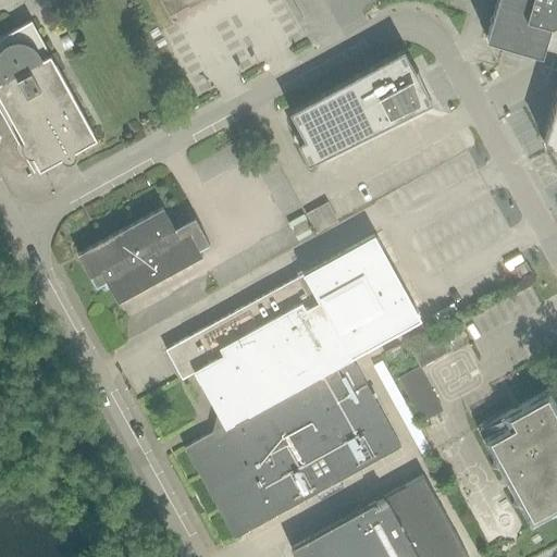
[(160,0),(169,15),(197,0),(160,0)]
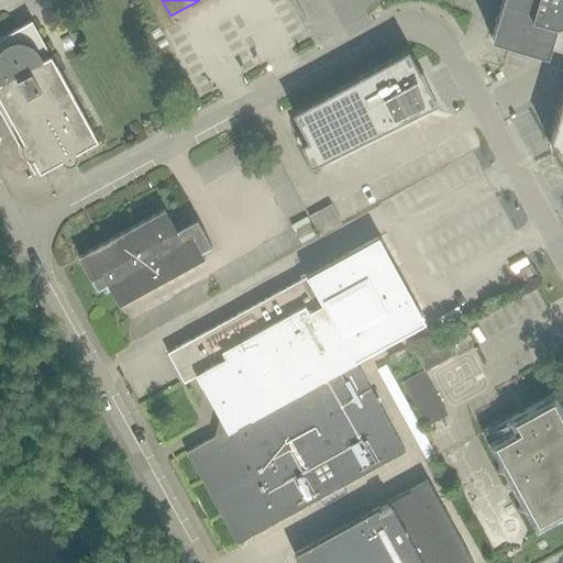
[(562,0),(500,0),(490,37),(547,54),(550,45),(562,48),(562,0)]
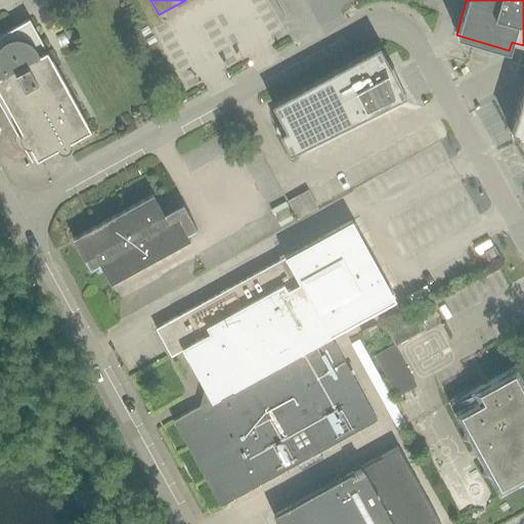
[(69,150),(71,147),(71,143),(71,142),(90,131),(29,18),(0,34),(0,93),(37,161),(56,149),(57,150),(61,153),(66,153),(69,150)]
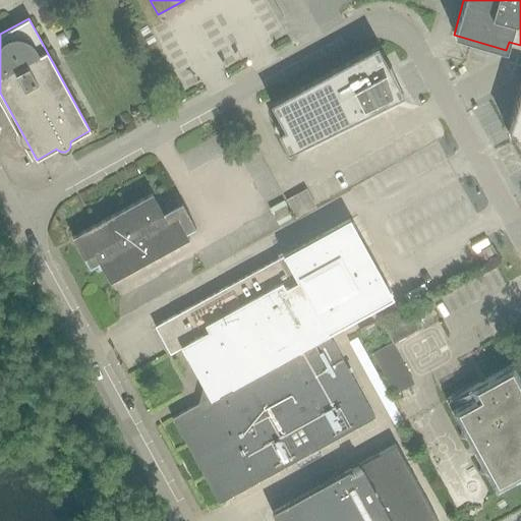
[(377,46),(271,104),(285,129),(278,133),(288,152),(403,95),(377,46)]
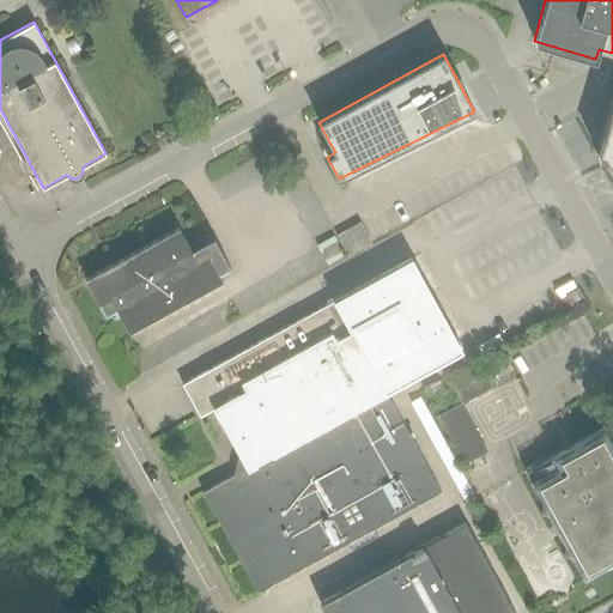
[(612,161),(612,101),(598,156),(612,161)]
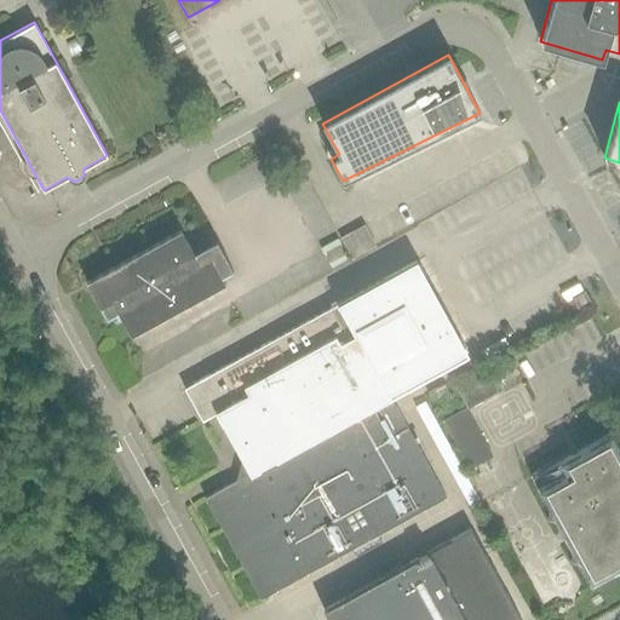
[(352,260),(377,247),(365,225),(340,239),(352,260)]
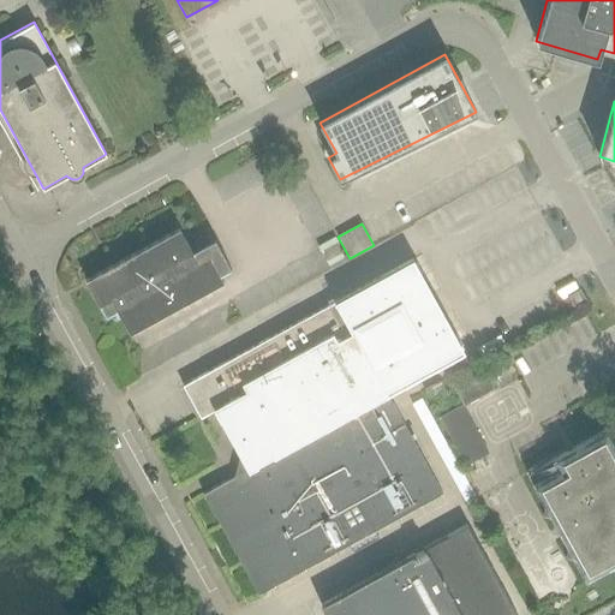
[(85,280),(106,316),(117,310),(130,333),(224,281),(220,275),(231,269),(214,239),(191,251),(179,228),(85,280)]
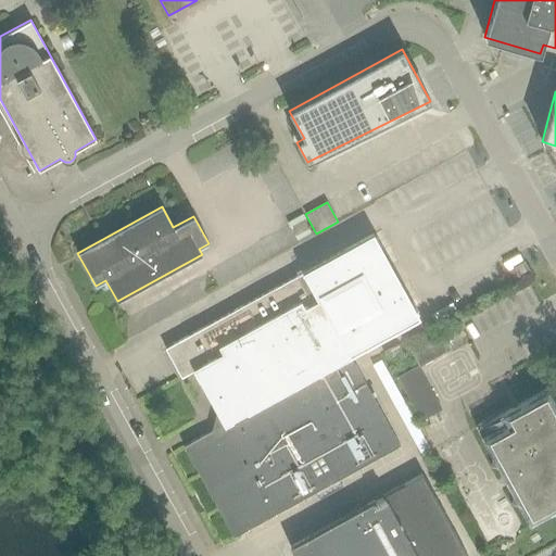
[(184,446),(234,536),(400,445),(350,354),(417,316),(370,232),(164,348),(180,377),(194,369),(217,412),(213,429),(184,446)]
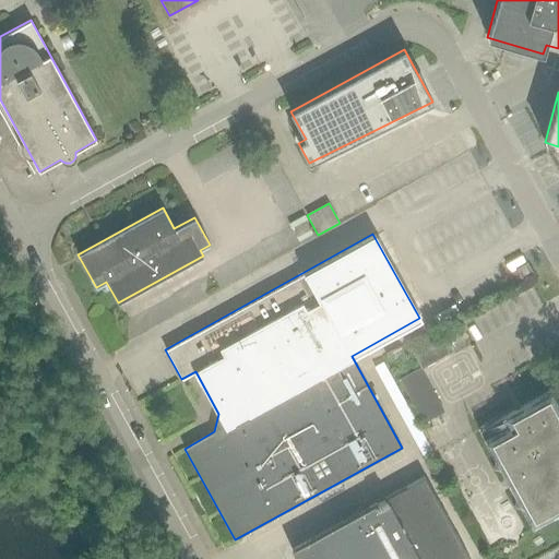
[(514,266),(514,268),(521,278),(532,272),(525,261),(514,266)]
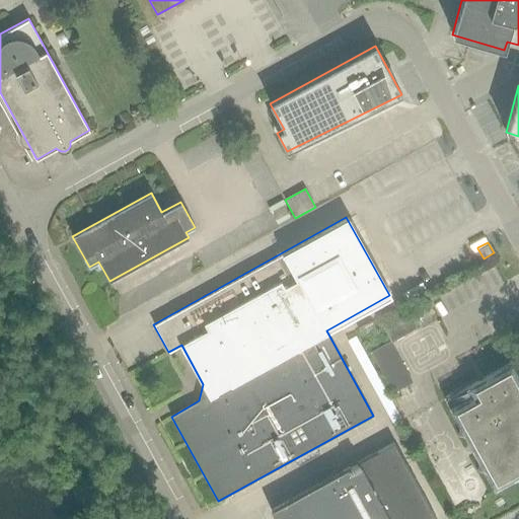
[(413,307),(383,323),(393,342),(423,325),(413,307)]
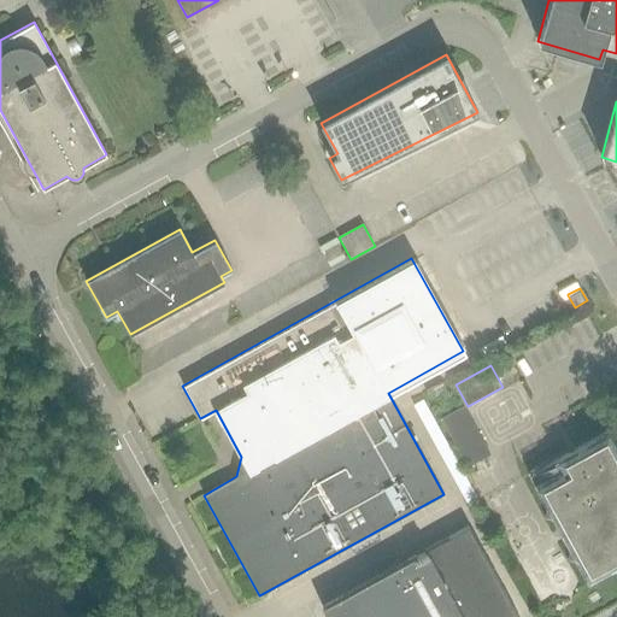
[(468,406),(466,406),(434,424),(460,471),(493,453),(468,406)]
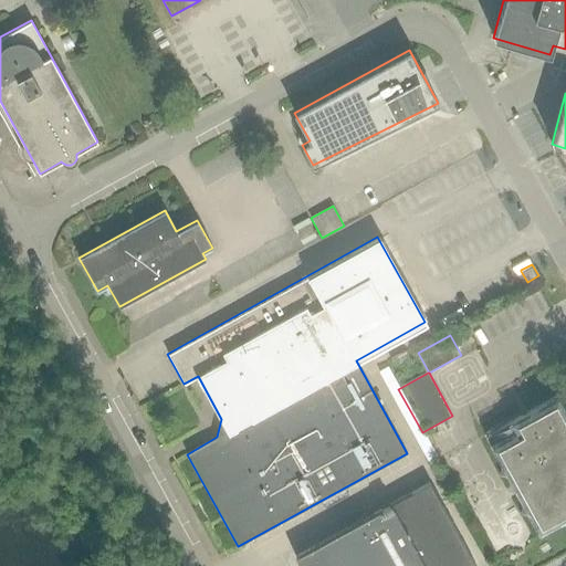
[(538,534),(565,519),(565,410),(557,395),(536,407),(521,416),(484,436),(538,534)]
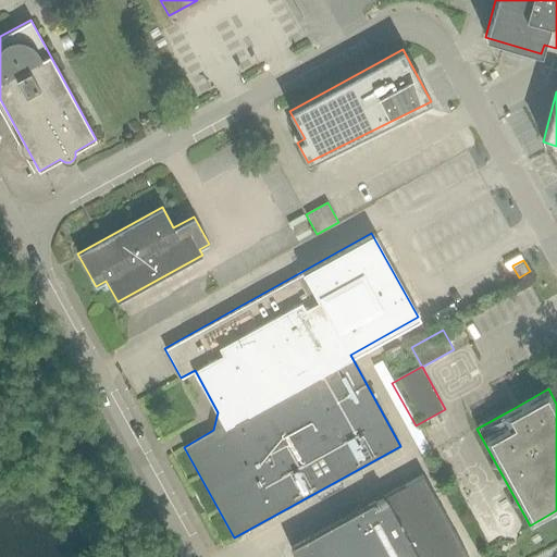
[(468,556),(423,474),(291,547),(295,556),(468,556)]
